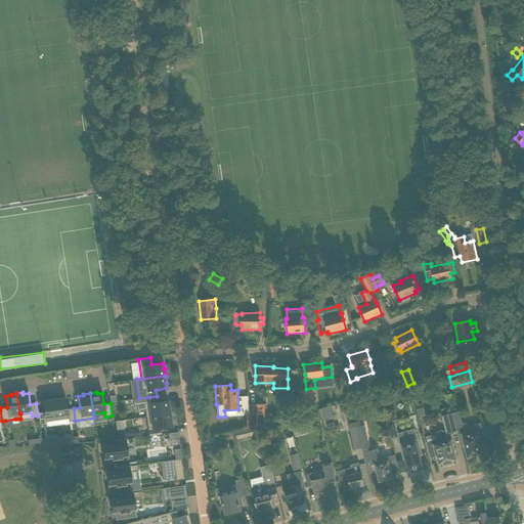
[(75,421),(74,408),(67,409),(66,398),(60,399),(59,397),(53,398),(56,419),(68,418),(69,422),(75,421)]
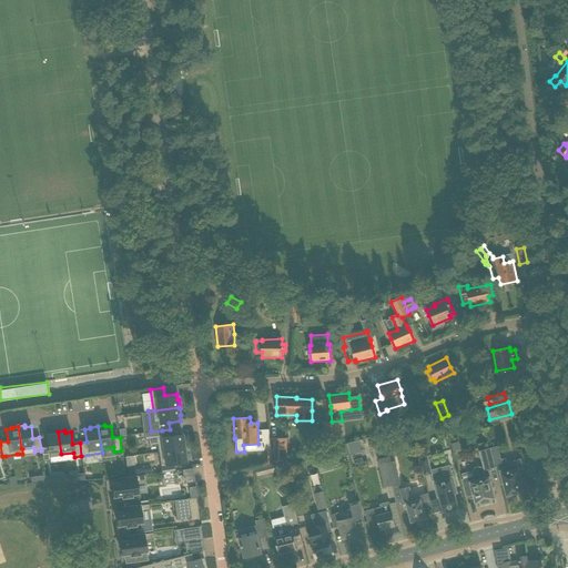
[(184,448),(182,435),(163,437),(162,430),(151,432),(144,433),(145,440),(148,439),(149,446),(158,444),(159,452),(184,448)]
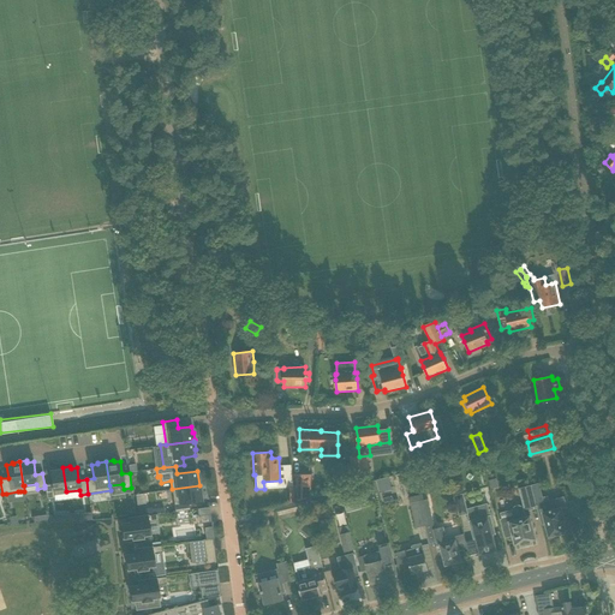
[(66,491),(63,467),(57,469),(57,470),(51,471),(52,484),(45,485),(45,488),(47,500),(54,499),(53,494),(66,491)]
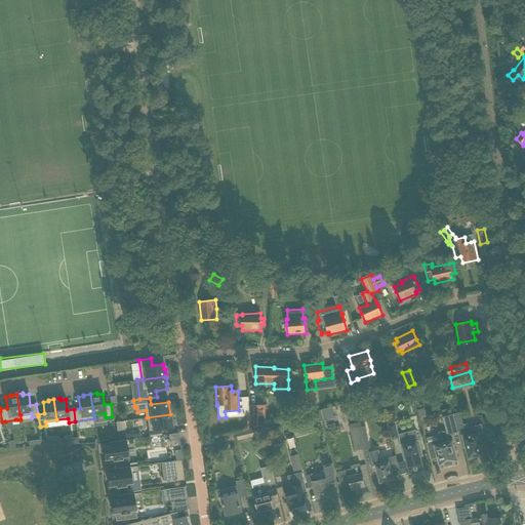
[(267,405),(251,405),(252,416),(252,418),(252,419),(255,428),(267,426),(267,405)]
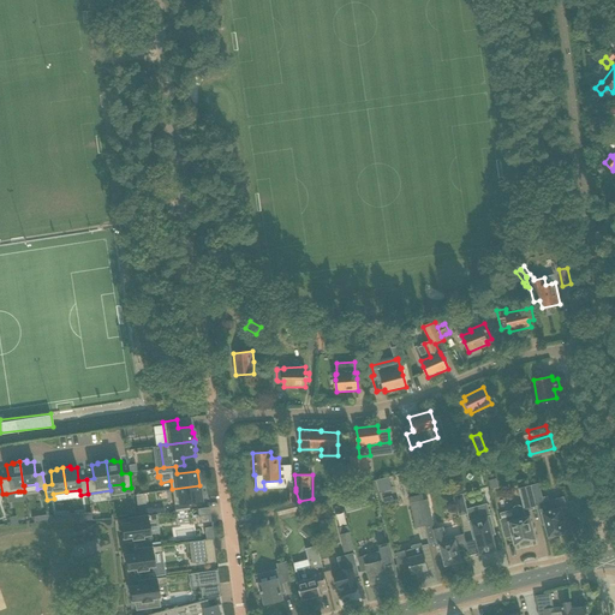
[(389,477),(376,481),(380,491),(380,493),(387,491),(386,490),(392,489),(389,477)]
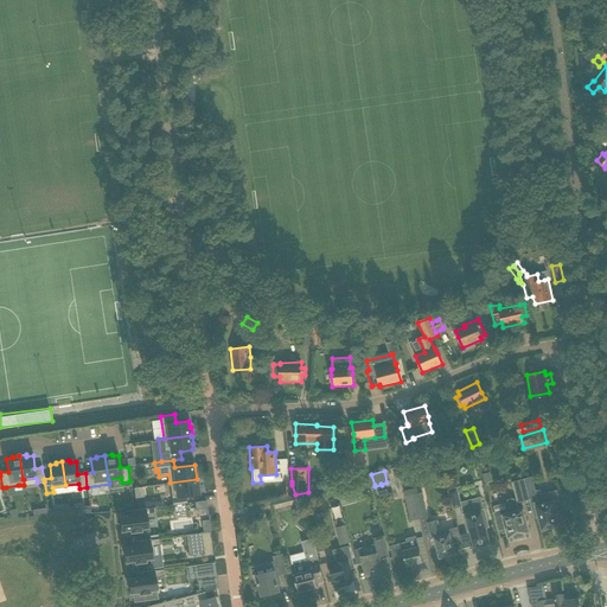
[(375,485),(371,474),(336,484),(339,497),(355,493),(362,492),(362,489),(375,485)]
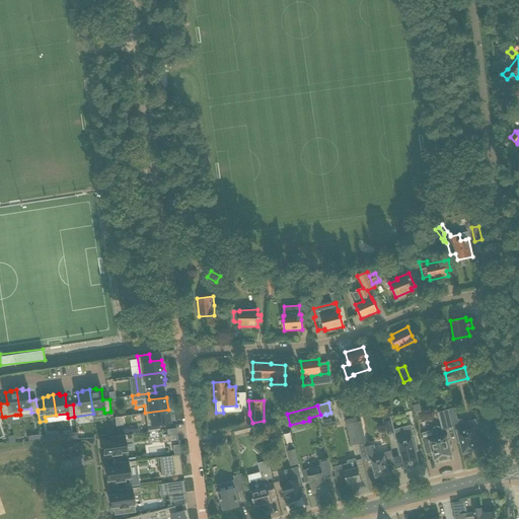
[(168,411),(168,410),(145,413),(147,432),(160,430),(159,424),(170,423),(169,417),(170,417),(169,411),(168,411)]
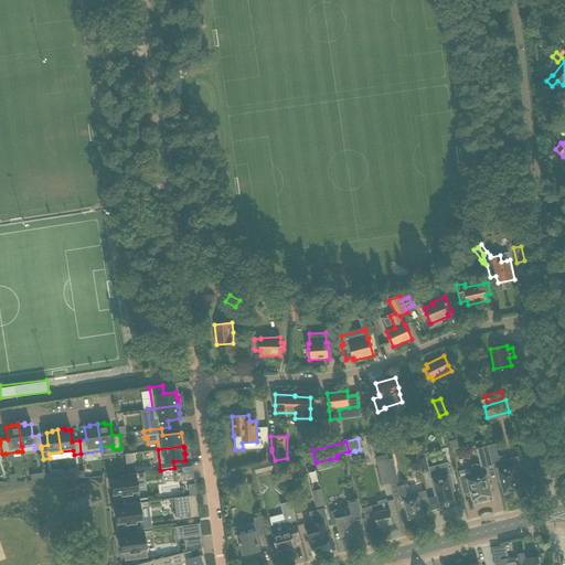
[(492,466),(492,465),(492,462),(488,446),(477,448),(481,468),(492,466)]
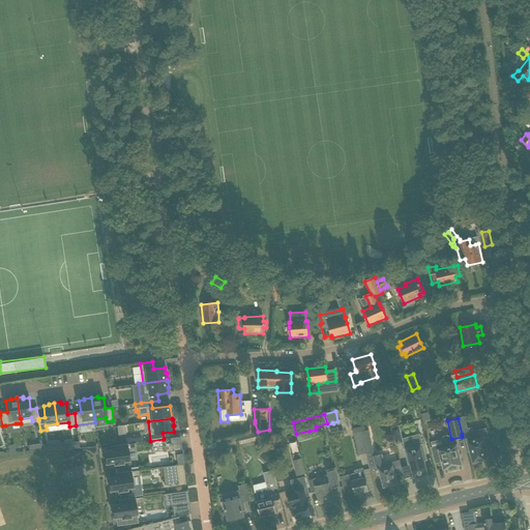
[(253,420),(247,420),(248,435),(258,432),(255,423),(255,422),(255,420),(253,420)]
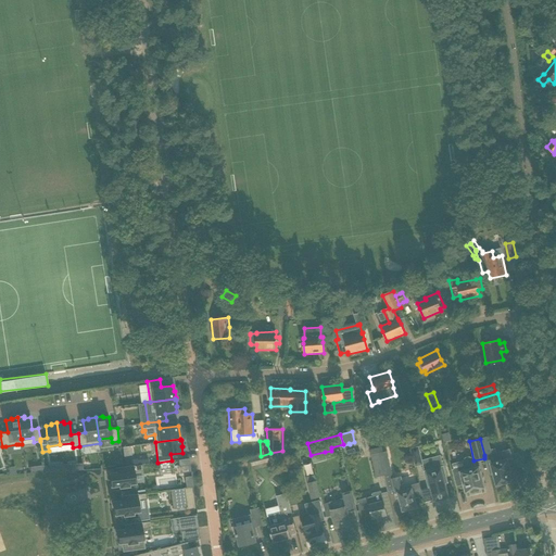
[(419,446),(411,449),(415,467),(424,465),(419,446)]
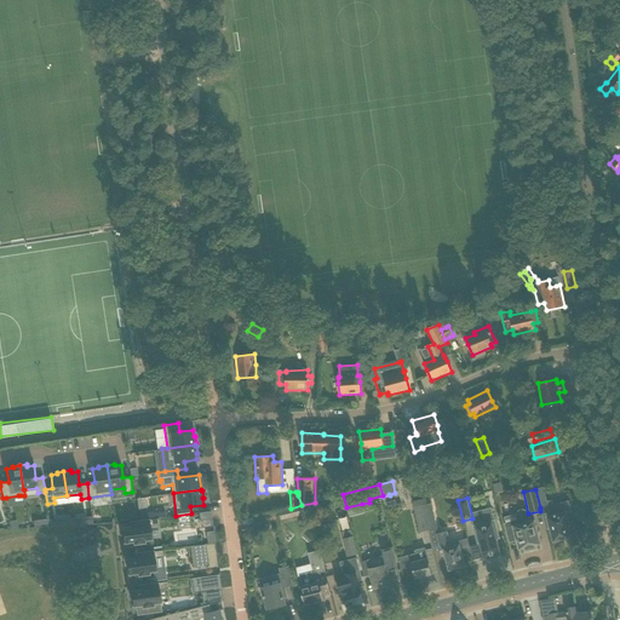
[(432,504),(431,503),(423,505),(429,530),(437,528),(432,504)]
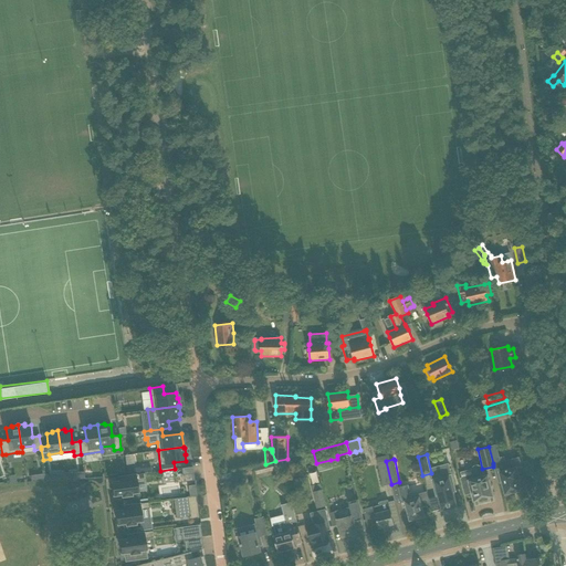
[(521,468),(519,459),(504,463),(504,460),(493,463),(493,465),(494,465),(499,483),(502,482),(505,493),(520,490),(524,489),(521,479),(519,479),(516,469),(521,468)]
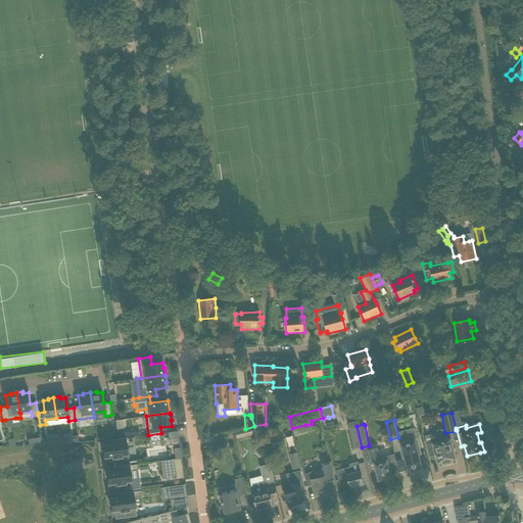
[(362,447),(357,426),(348,428),(353,449),(362,447)]
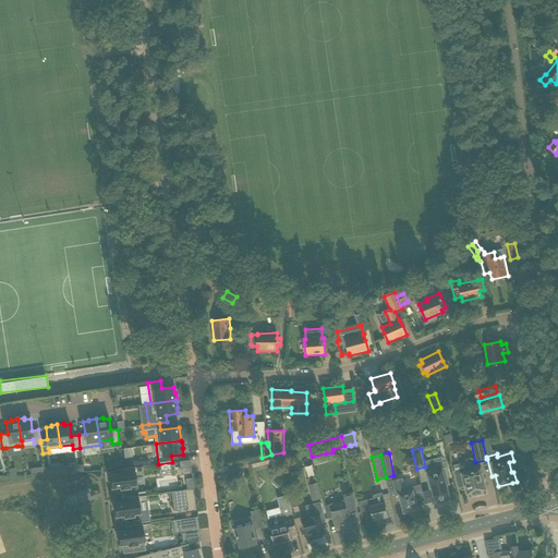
[(253,468),(270,463),(269,457),(251,461),(253,468)]
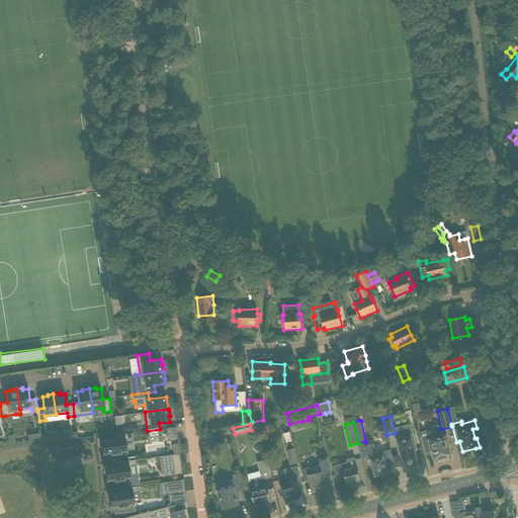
[(168,440),(178,438),(176,426),(166,428),(168,440)]
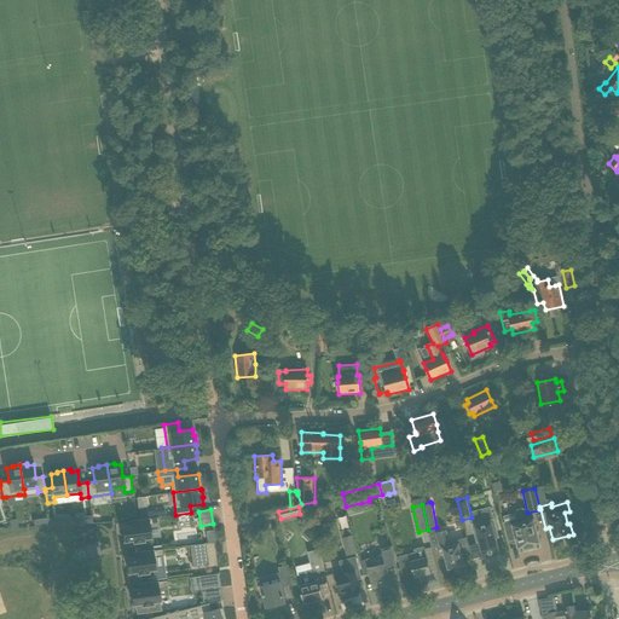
[(537,531),(533,519),(528,520),(527,512),(525,509),(522,509),(520,509),(518,510),(516,512),(516,513),(518,519),(504,522),(509,541),(515,539),(519,549),(525,547),(525,549),(534,547),(534,544),(539,543),(537,531)]
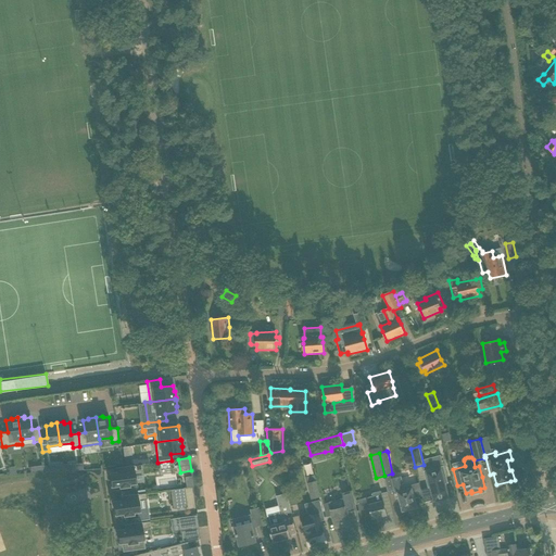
[(241,460),(239,462),(228,465),(230,471),(243,467),(241,460)]
